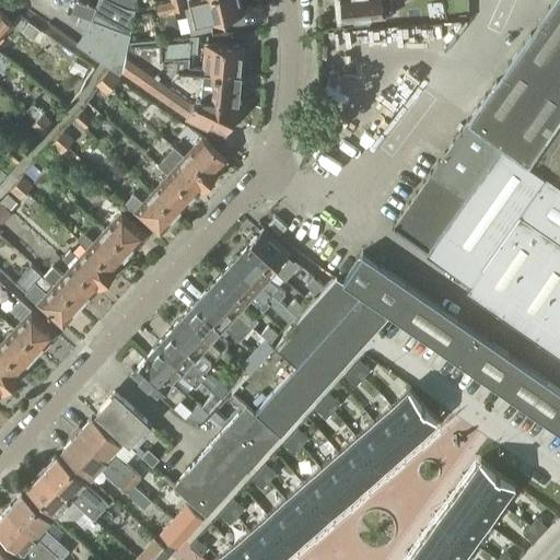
[(108,0),(97,0),(91,20),(129,33),(136,10),(126,8),(111,0),(108,0)]
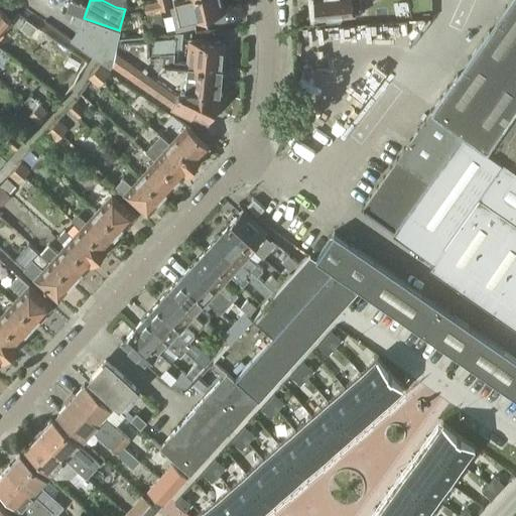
[(125,9),(126,0),(102,0),(116,7),(125,9)]
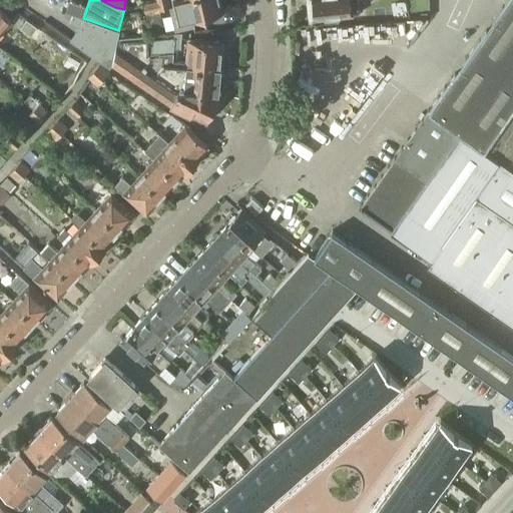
[(143,13),(158,10),(169,7),(167,0),(164,0),(156,2),(142,5),(143,13)]
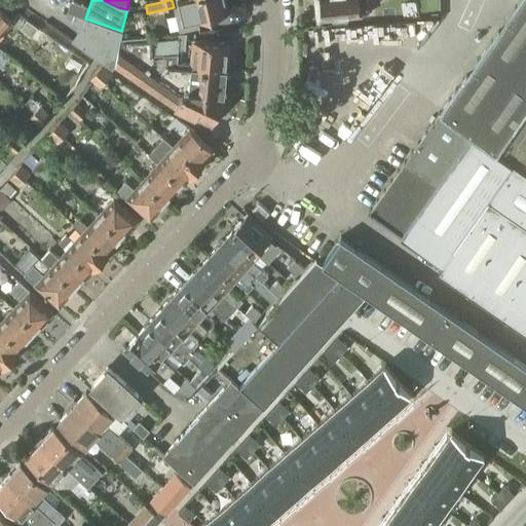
[(189,0),(194,21),(229,12),(226,0),(189,0)]
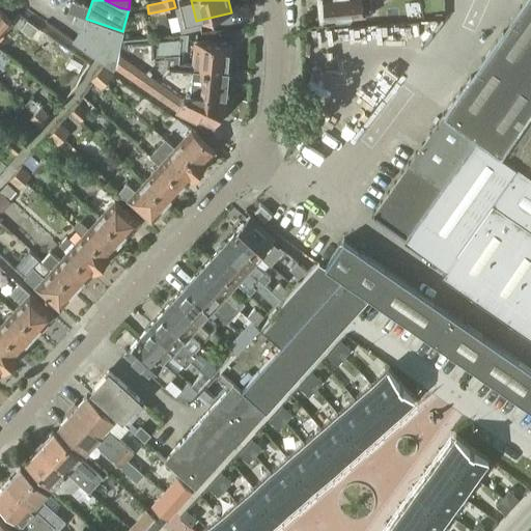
[(324,0),(326,20),(365,16),(372,15),(370,0),(324,0)]
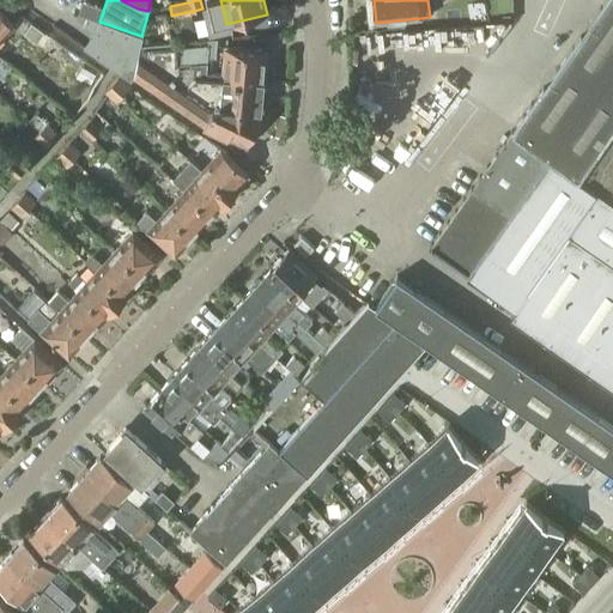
[(612,0),(607,0),(447,225),(431,248),(515,307),(568,231),(612,261),(612,0)]
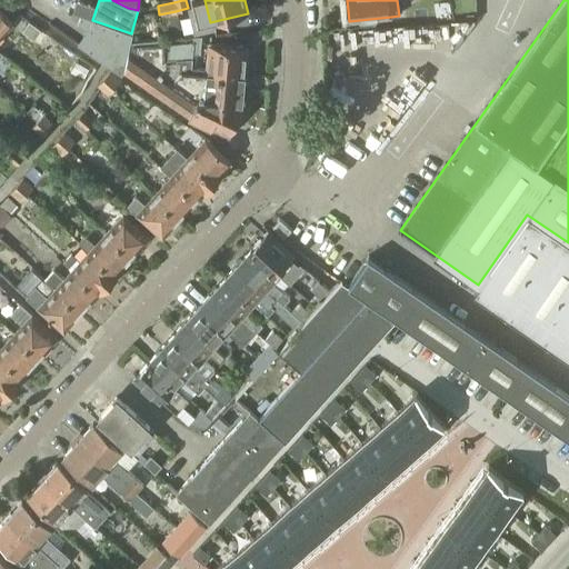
[(0,37),(12,23),(0,12),(0,37)]
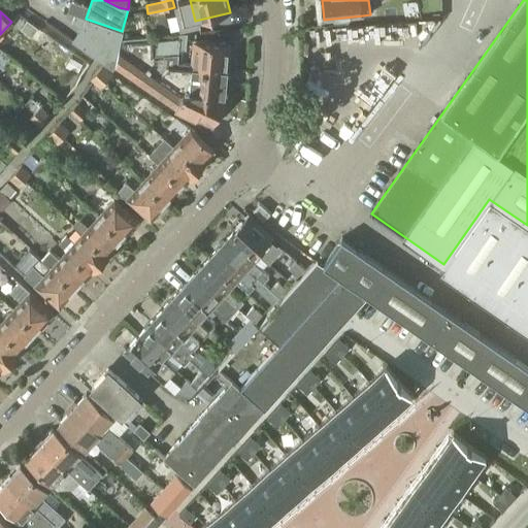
[(113,70),(114,64),(118,48),(120,39),(122,31),(86,19),(75,15),(71,23),(79,29),(71,40),(113,70)]
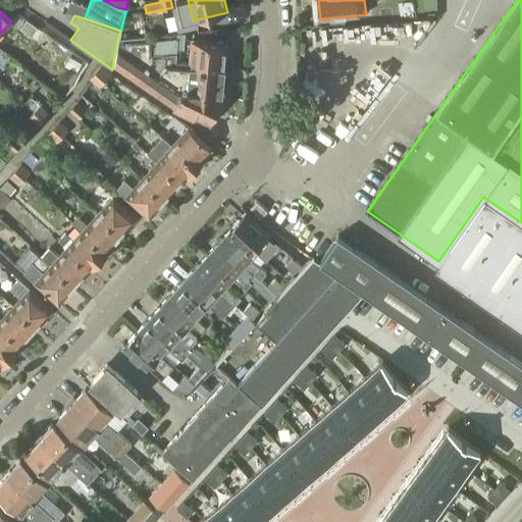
[(20,30),(32,37),(37,29),(38,28),(27,20),(20,30)]
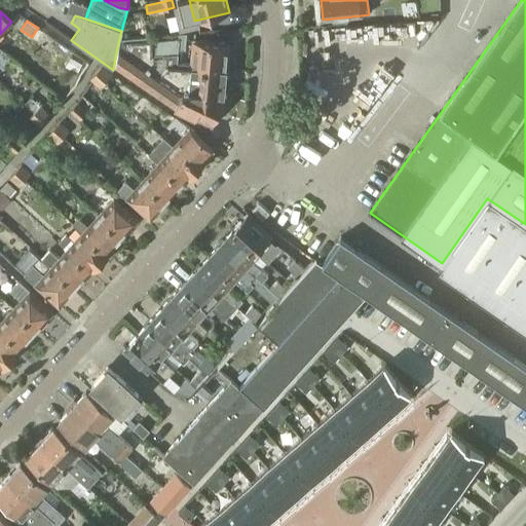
[(117,48),(114,64),(176,107),(213,126),(227,96),(223,94),(226,69),(191,66),(191,65),(177,64),(178,50),(185,50),(186,34),(178,35),(178,39),(154,41),(154,36),(119,39),(117,48)]
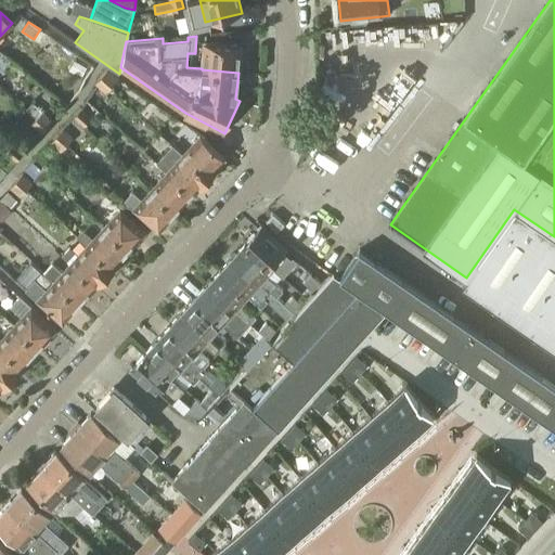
[(202,69),(239,73),(242,46),(205,42),(202,67),(202,68),(202,69)]
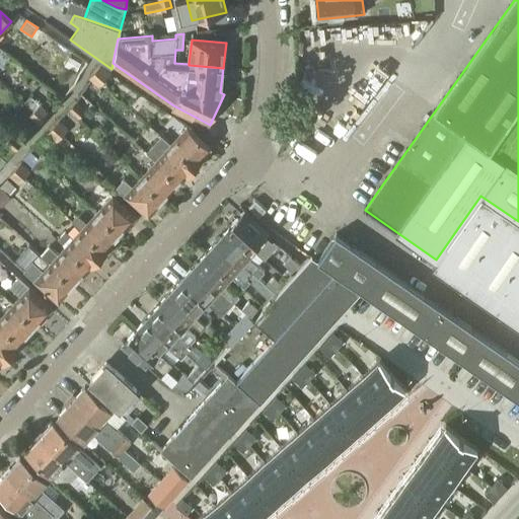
[(94,72),(104,81),(110,74),(100,66),(94,72)]
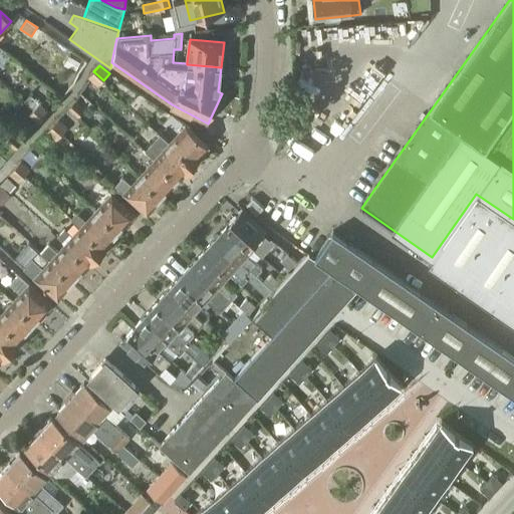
[(97,87),(103,80),(93,71),(87,78),(97,87)]
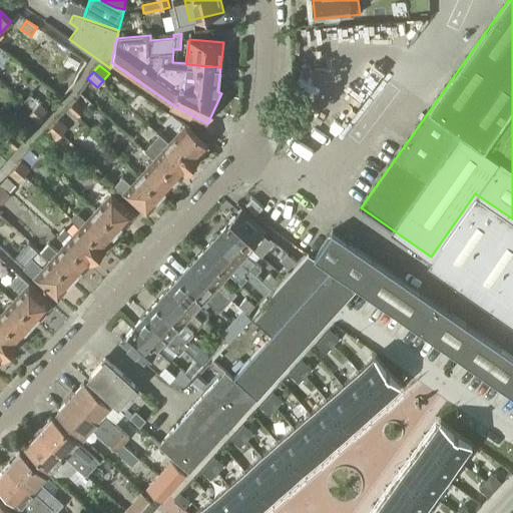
[(24,102),(33,110),(39,104),(30,95),(24,102)]
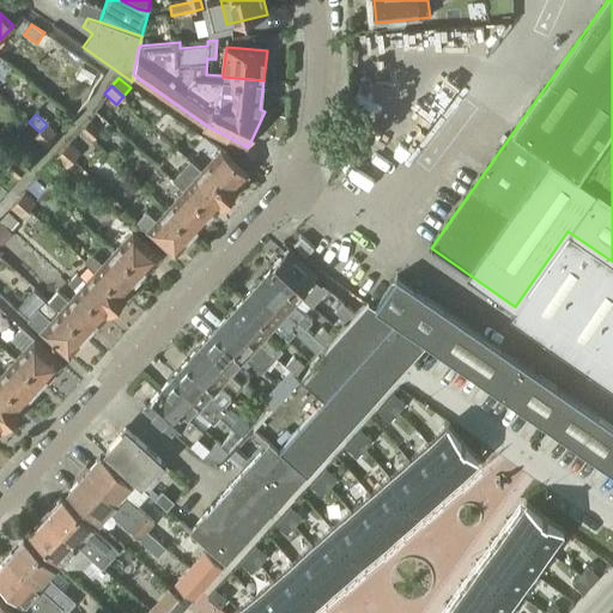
[(90,121),(80,131),(92,141),(101,132),(90,121)]
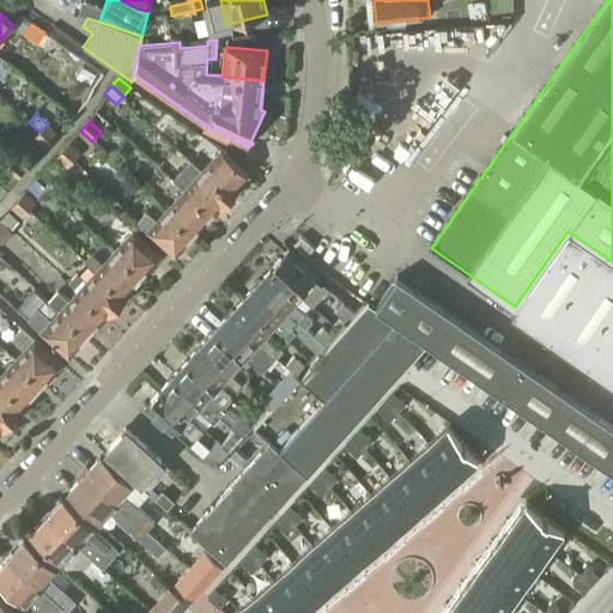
[(40,132),(50,143),(58,134),(47,125),(40,132)]
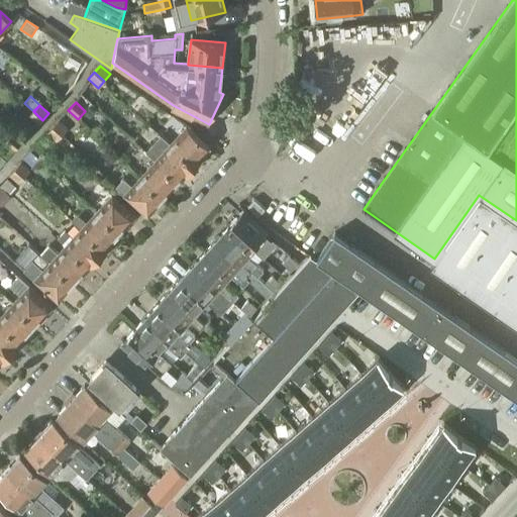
[(35,126),(42,120),(33,111),(26,118),(35,126)]
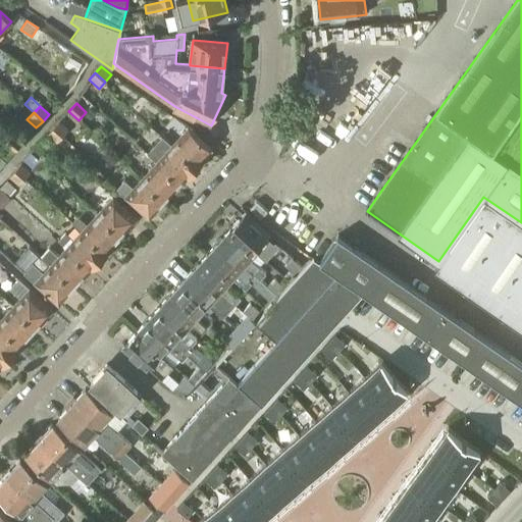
[(53,128),(62,137),(68,131),(59,121),(53,128)]
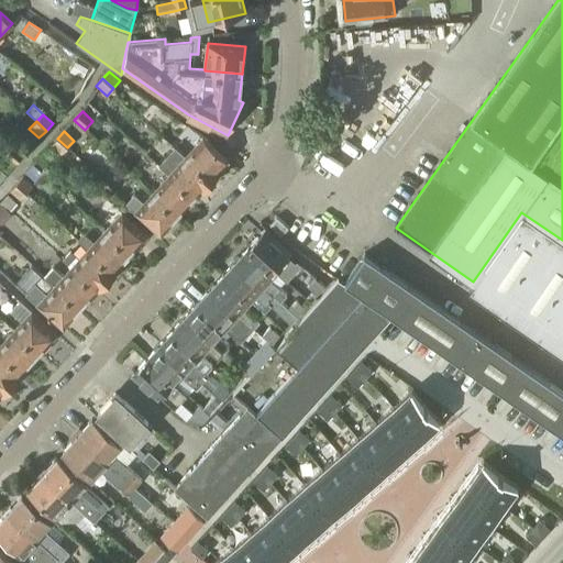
[(186,155),(213,180),(225,167),(223,166),(229,162),(202,138),(186,155)]
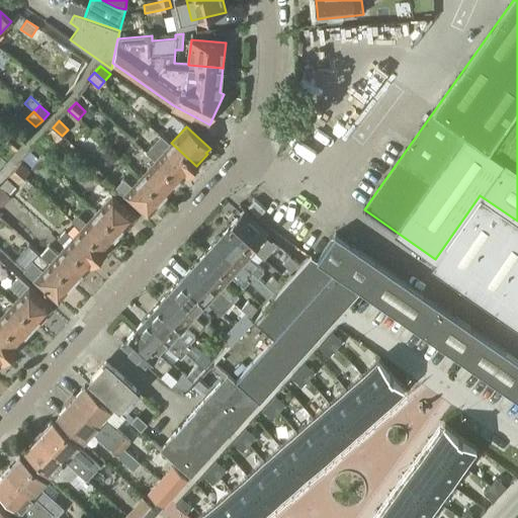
[(56,143),(62,136),(53,127),(47,134),(56,143)]
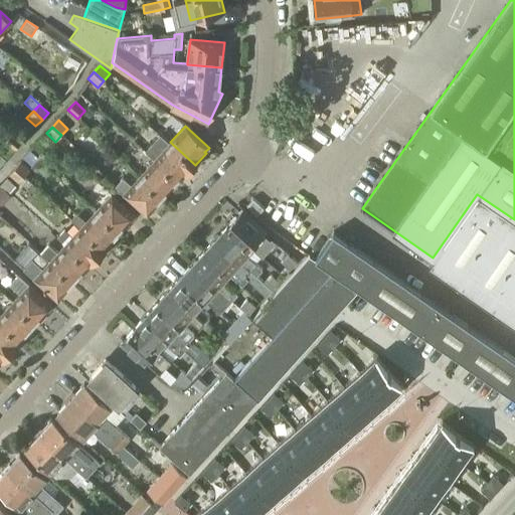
[(14,151),(21,143),(12,135),(4,142),(14,151)]
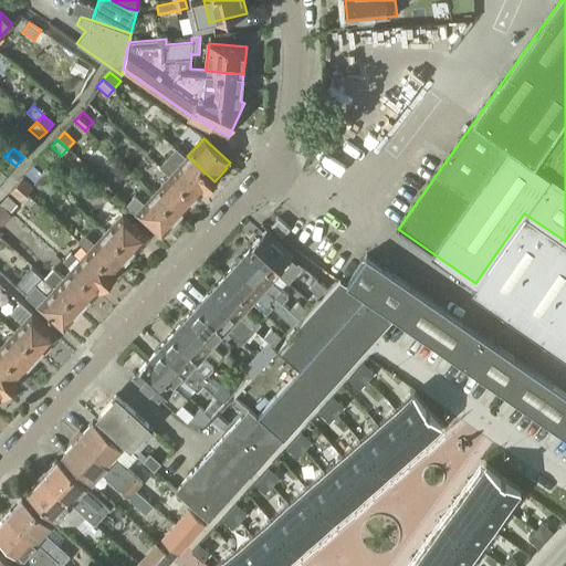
[(215,181),(187,156),(186,157),(176,148),(159,167),(169,176),(169,175),(196,199),(201,194),(202,195),(215,181)]
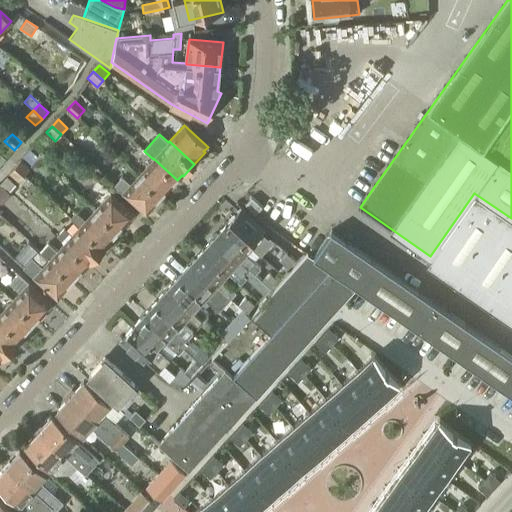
[(162,197),(177,180),(153,158),(153,159),(138,175),(162,197)]
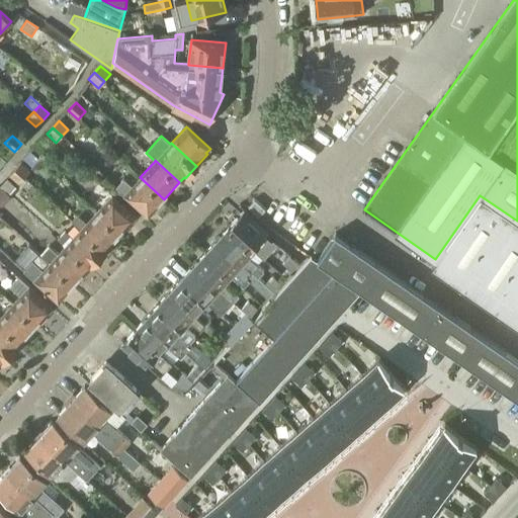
[(15,170),(24,178),(30,172),(20,163),(15,170)]
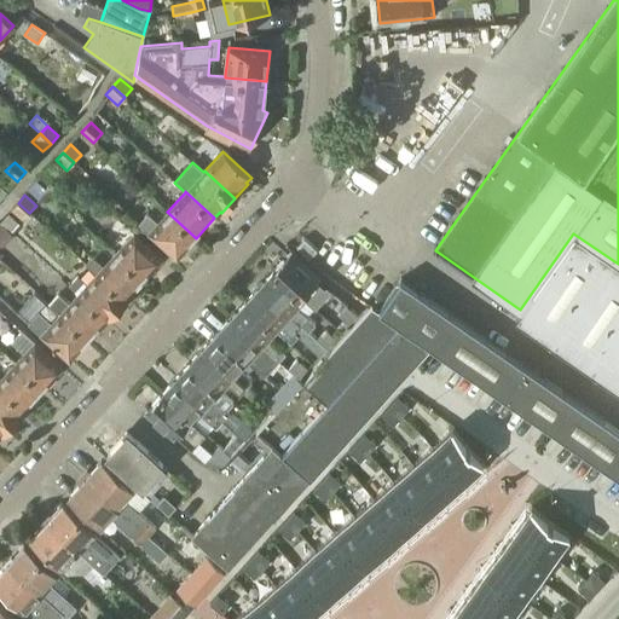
[(22,220),(29,213),(18,203),(11,210),(22,220)]
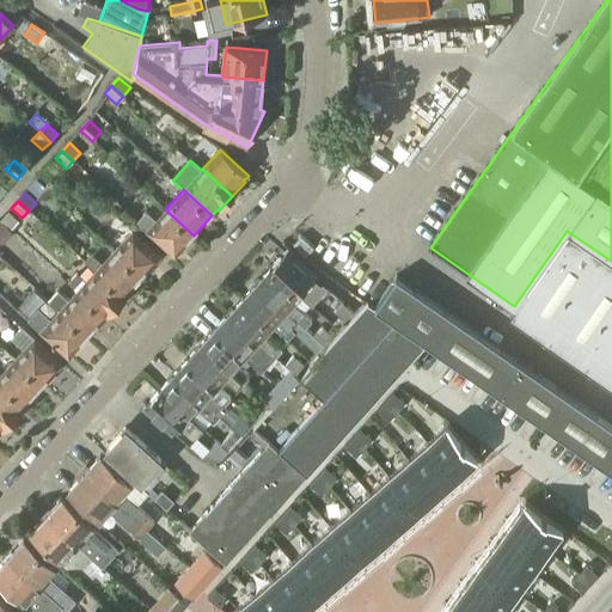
[(194,236),(165,209),(155,220),(146,212),(136,221),(146,230),(175,256),(194,236)]
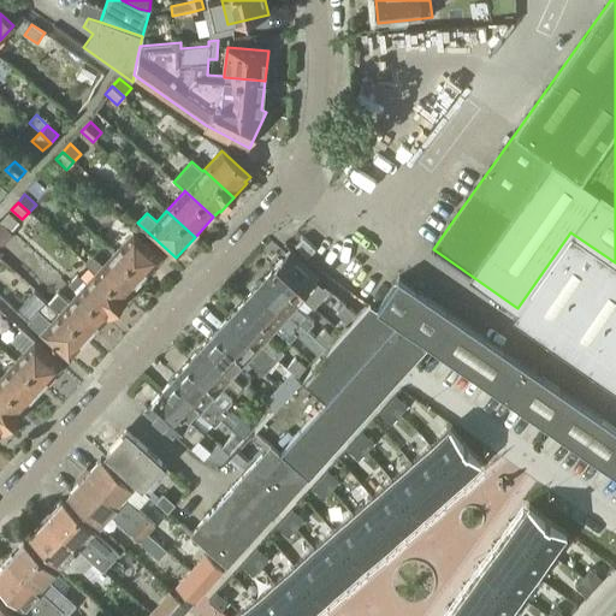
[(9,213),(0,221),(10,231),(18,221),(9,213)]
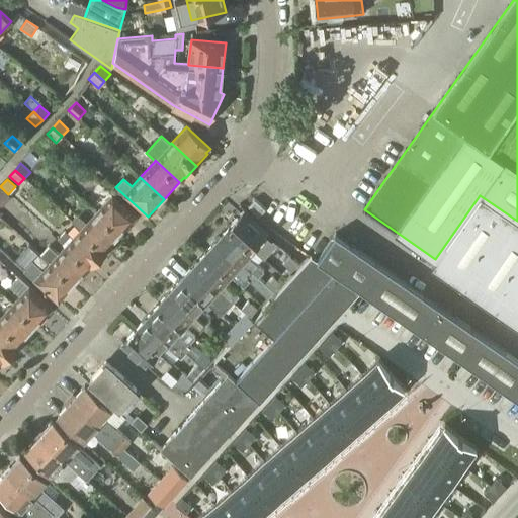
[(0,203),(8,194),(0,186),(0,203)]
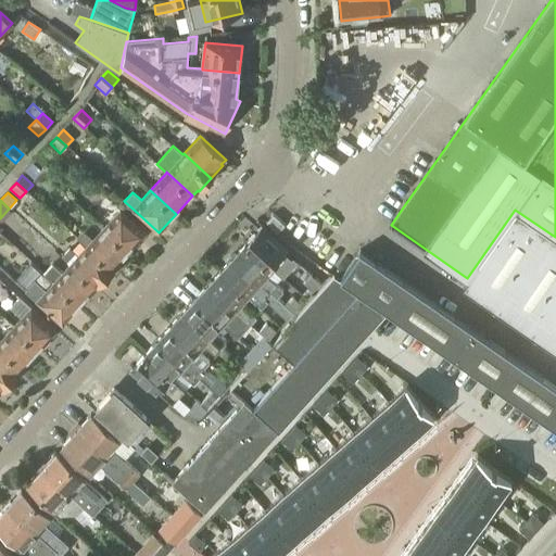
[(104,228),(129,251),(147,232),(122,210),(104,228)]
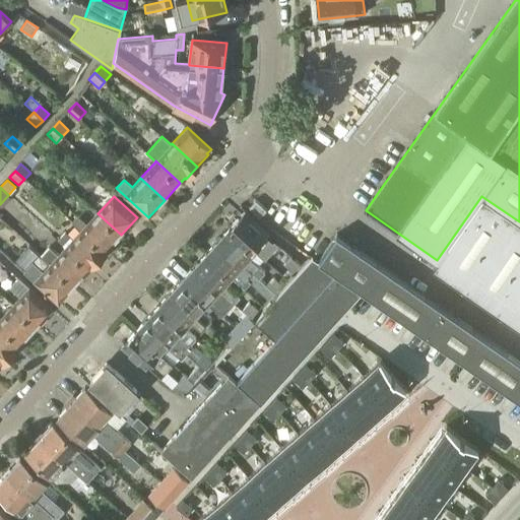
[(519,221),(481,196),(437,260),(433,266),(519,326),(519,221)]
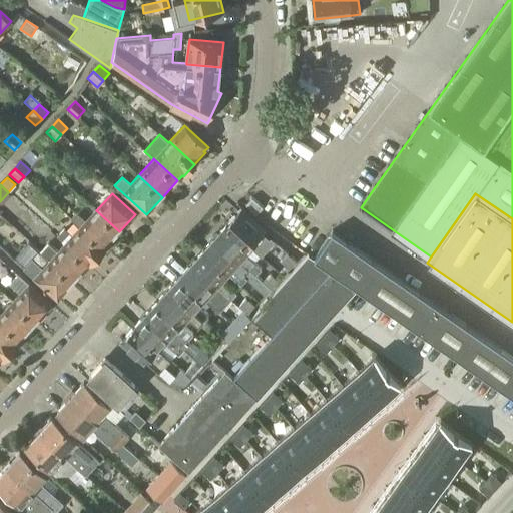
[(251,197),(245,204),(257,214),(263,207),(251,197)]
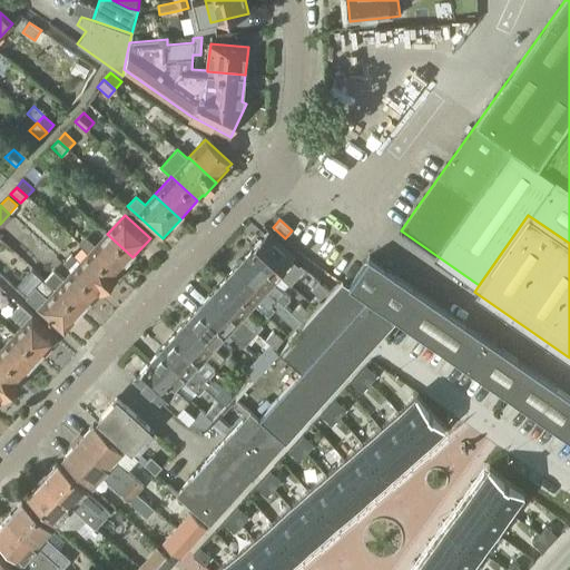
[(85,236),(78,243),(89,253),(90,253),(117,277),(125,269),(123,267),(133,257),(107,234),(96,246),(85,236)]
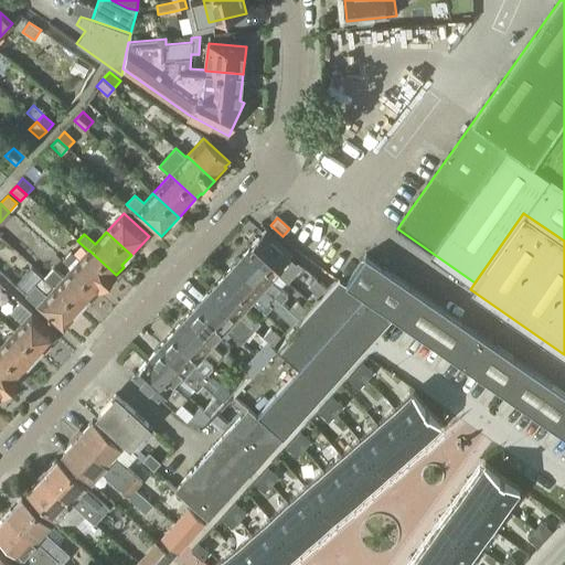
[(249,249),(273,270),(279,264),(292,276),(300,268),(278,249),(279,247),(264,233),(249,249)]
